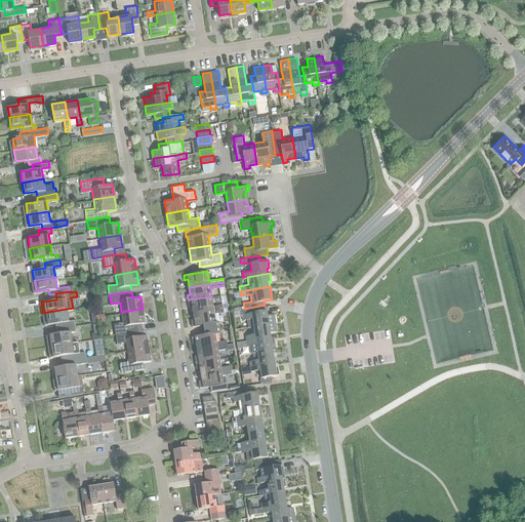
[(212,305),(211,296),(188,299),(188,305),(191,305),(193,312),(223,308),(227,307),(227,303),(212,305)]
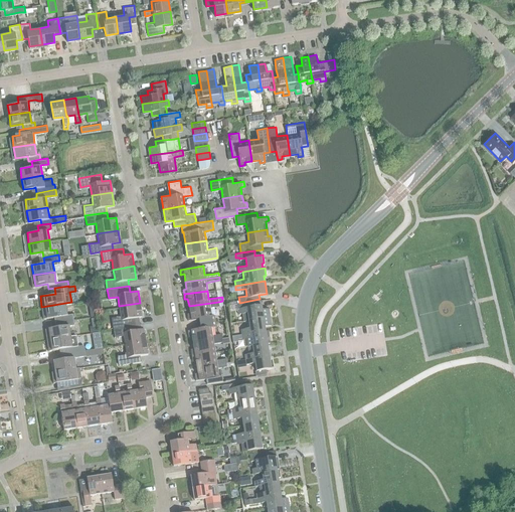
[(248,319),(270,316),(269,308),(262,309),(261,304),(260,304),(260,299),(239,303),(239,302),(236,302),(238,313),(241,312),(242,320),(248,319)]
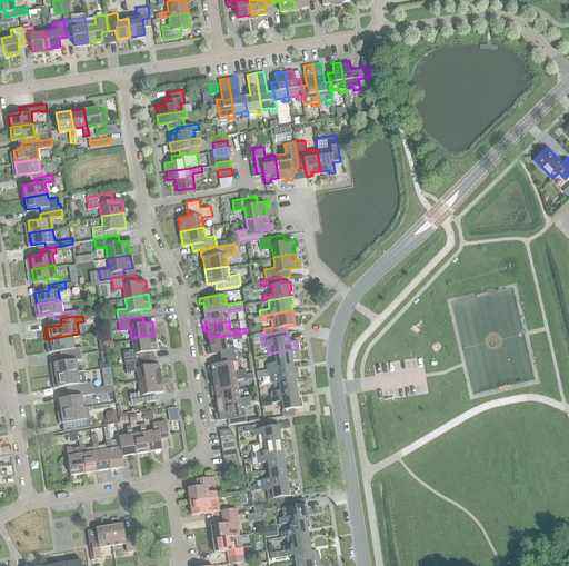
[(219,351),(220,356),(238,354),(237,348),(233,348),(232,339),(241,337),(241,334),(209,338),(210,347),(207,347),(207,353),(219,351)]
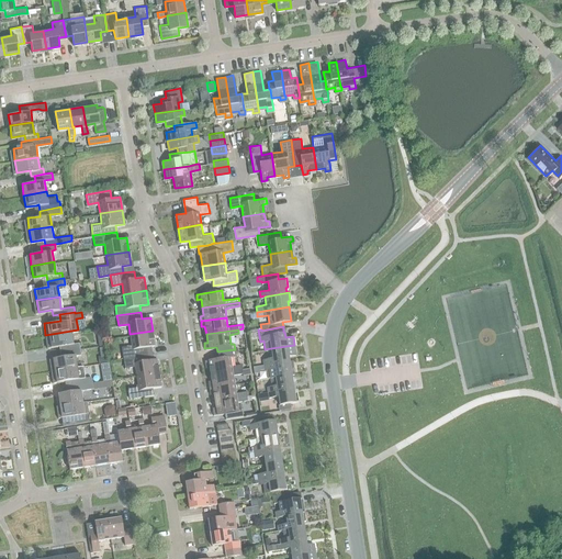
[(74,343),(71,331),(45,335),(47,347),(64,344),(65,350),(80,348),(80,347),(83,347),(82,341),(74,343)]
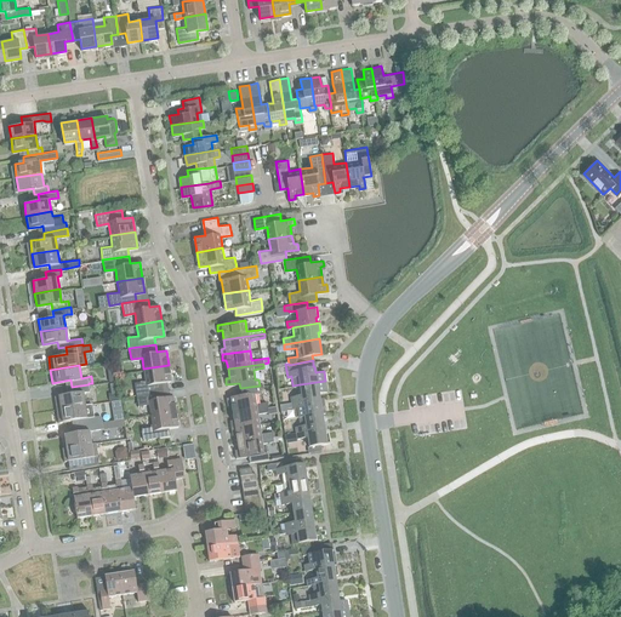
[(171,381),(169,365),(143,369),(146,381),(135,382),(136,393),(163,389),(161,382),(171,381)]
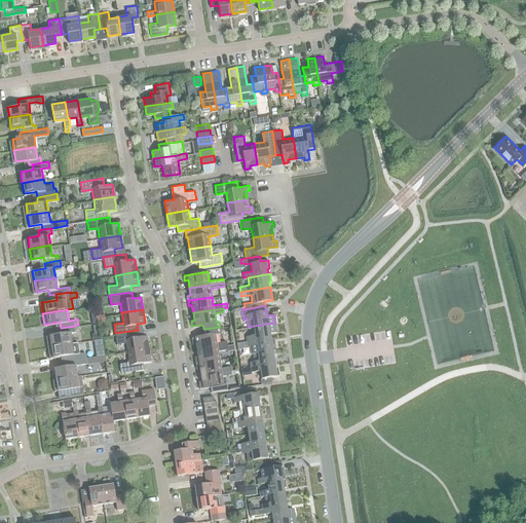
[(246,335),(247,340),(270,336),(269,332),(277,331),(275,323),(254,326),(255,334),(246,335)]
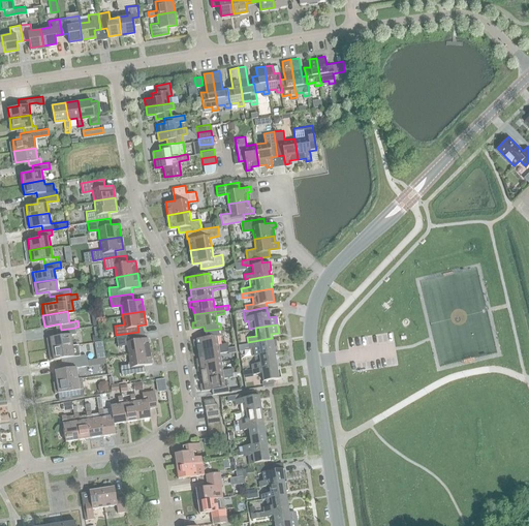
[(75,328),(61,330),(61,335),(47,337),(48,348),(72,344),(70,334),(75,333),(75,328)]
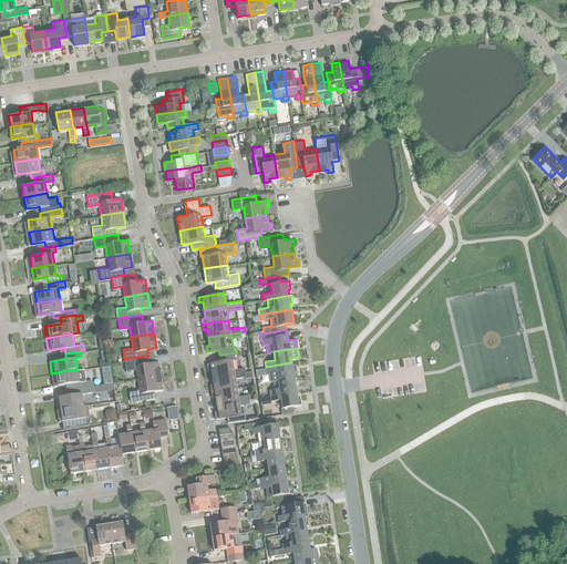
[(237,352),(219,355),(220,361),(206,362),(207,369),(210,368),(213,376),(244,371),(244,367),(234,369),(233,360),(238,359),(237,352)]
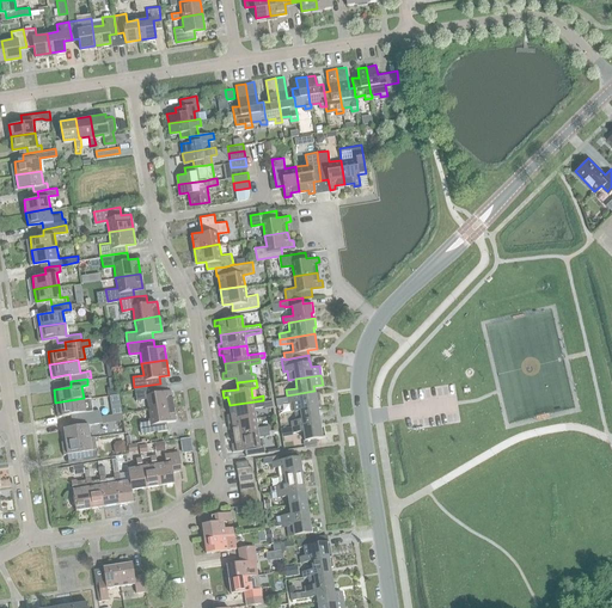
[(160,384),(134,387),(136,399),(147,397),(148,407),(173,404),(171,390),(161,392),(160,384)]
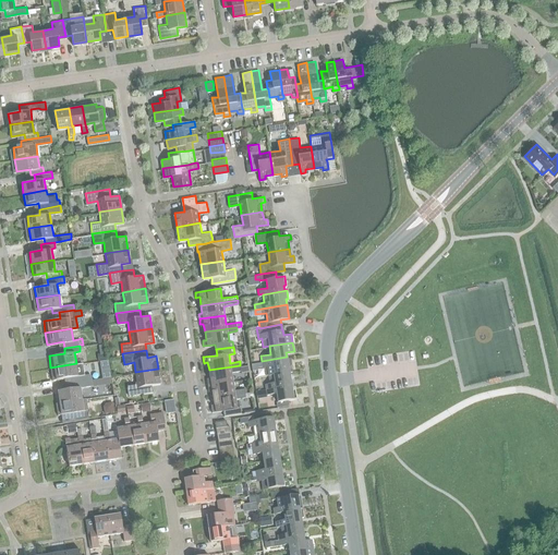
[(289,371),(287,357),(262,361),(263,365),(263,366),(266,365),(268,374),(289,371)]
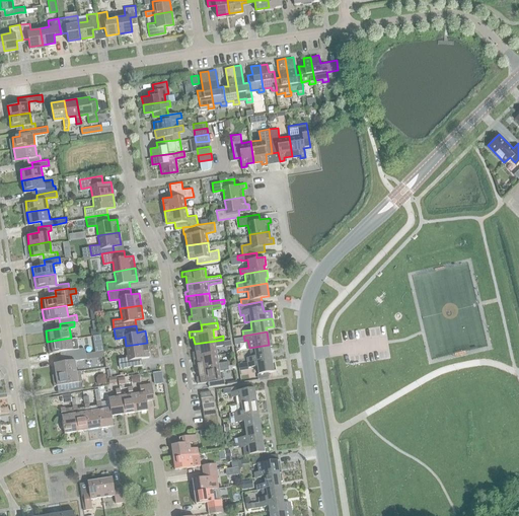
[(73,349),(71,338),(47,342),(49,352),(63,350),(64,355),(84,352),(87,351),(86,347),(73,349)]
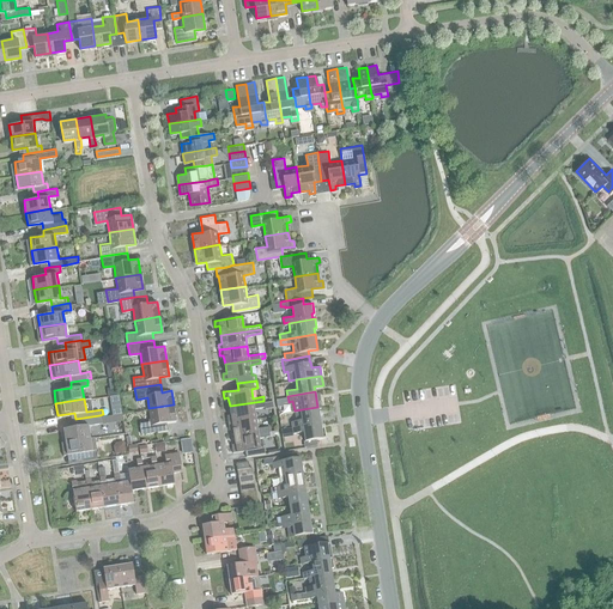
[(265,406),(263,401),(230,406),(231,415),(228,416),(229,422),(256,418),(254,407),(265,406)]
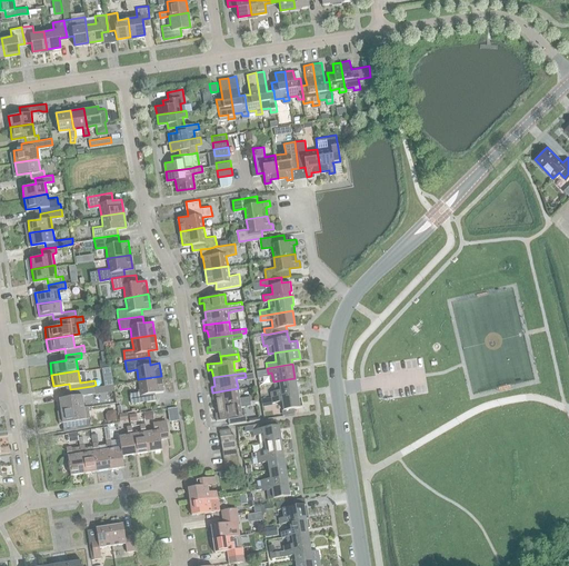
[(163,390),(161,376),(138,379),(140,390),(130,391),(131,403),(156,398),(155,391),(163,390)]
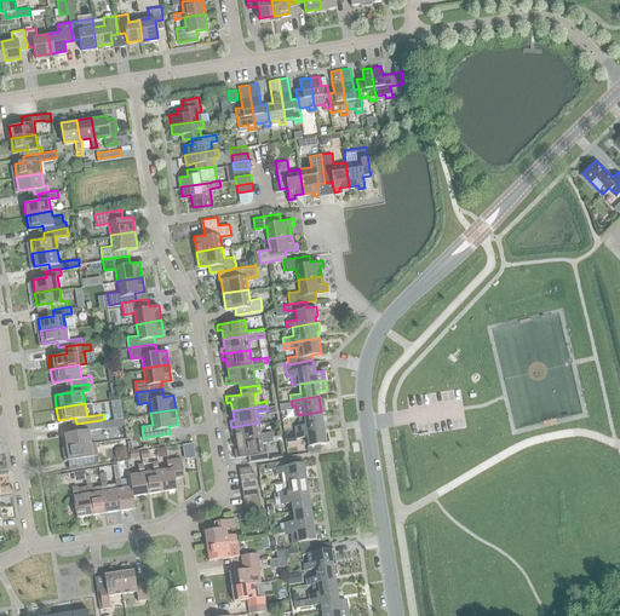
[(296,431),(323,426),(321,412),(298,415),(299,424),(290,426),(290,431),(294,431),(296,431)]
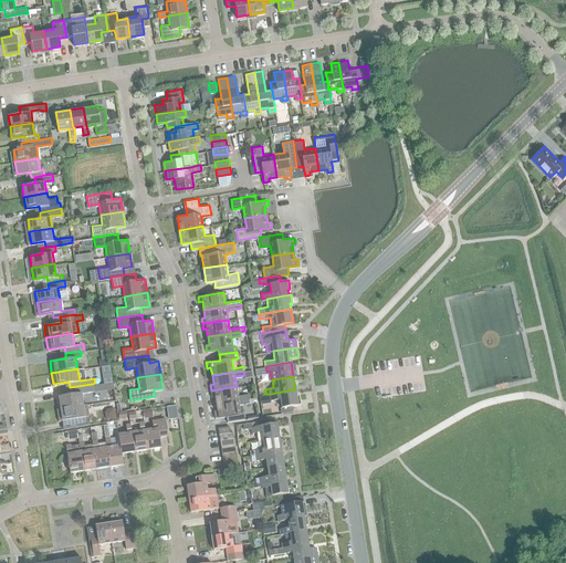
[(54,396),(56,407),(83,403),(81,392),(93,389),(92,384),(70,387),(71,394),(54,396)]
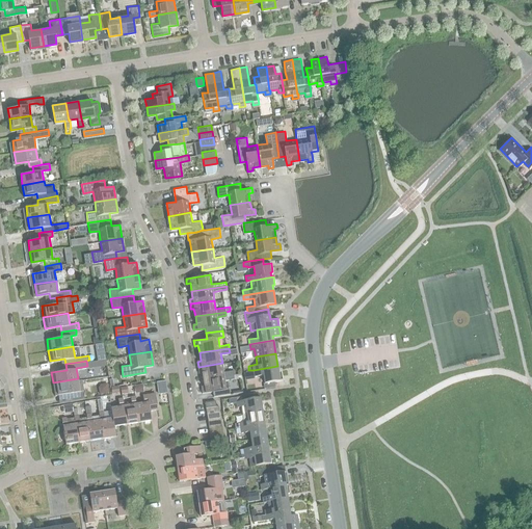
[(203,378),(233,373),(233,369),(223,371),(222,363),(198,367),(198,371),(202,371),(203,378)]
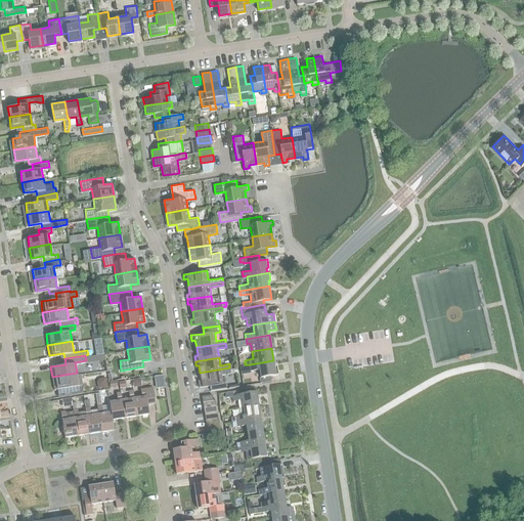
[(274,365),(273,360),(250,364),(251,370),(260,367),(261,376),(270,375),(277,373),(276,364),(274,365)]
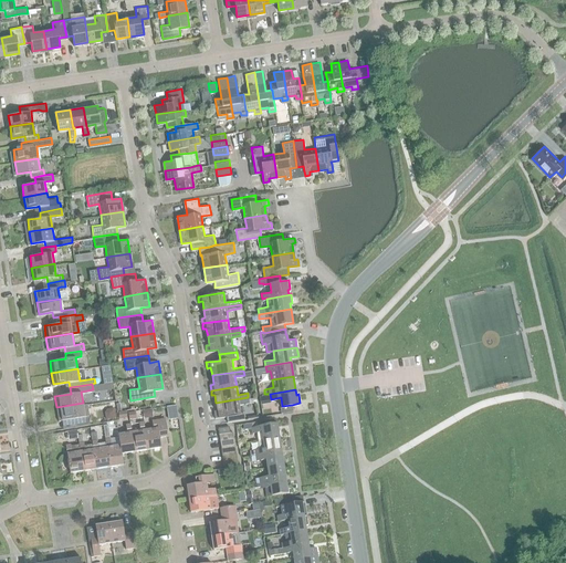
[(249,402),(248,397),(216,403),(218,412),(215,412),(215,417),(227,415),(227,420),(244,417),(243,412),(240,412),(239,403),(249,402)]
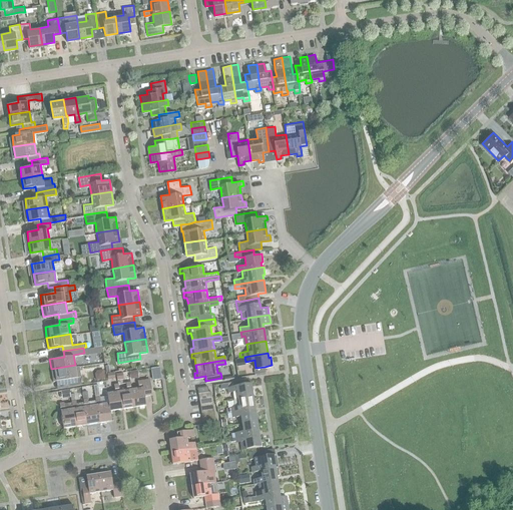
[(162,364),(154,366),(156,377),(164,375),(162,364)]
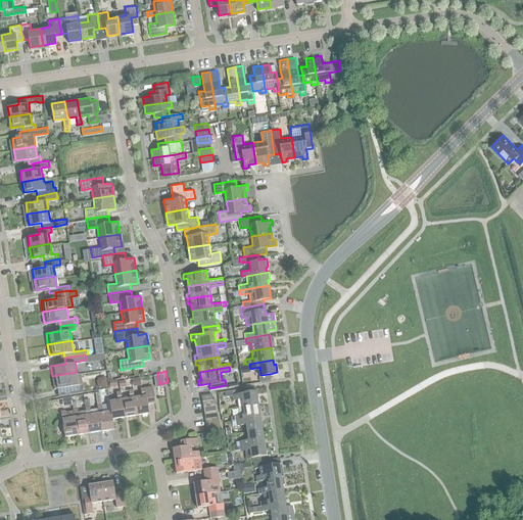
[(79,383),(77,372),(52,376),(54,387),(68,384),(69,390),(82,388),(82,382),(79,383)]
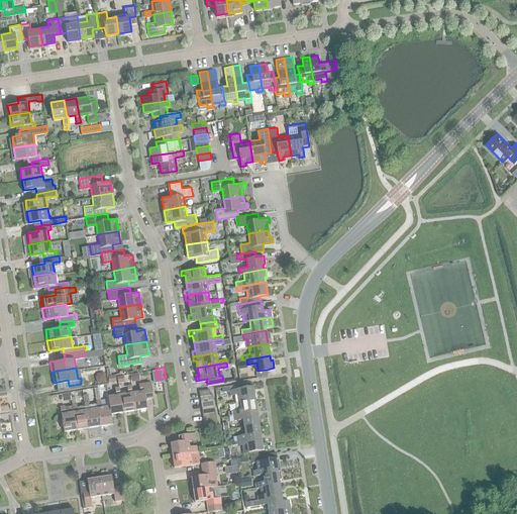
[(131,380),(139,379),(138,371),(130,372),(131,380)]
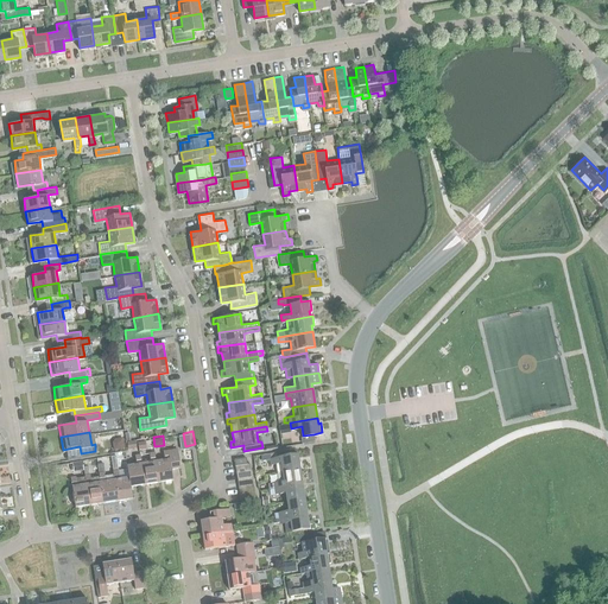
[(164,458),(156,459),(158,481),(172,478),(171,468),(181,466),(177,447),(163,450),(164,458)]
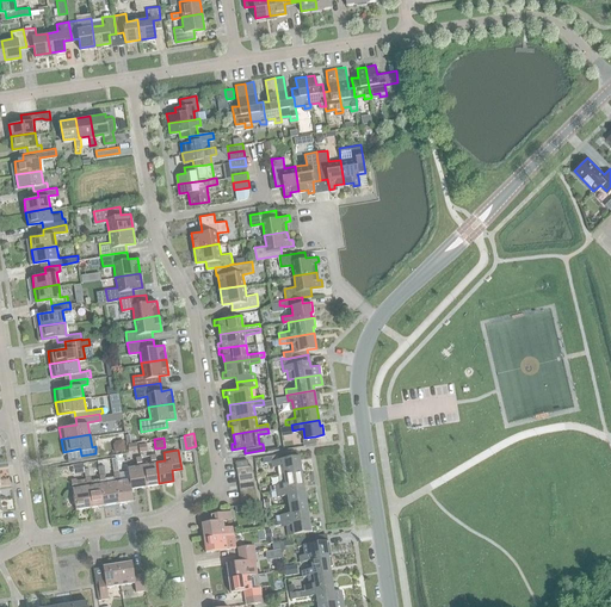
[(144,485),(159,483),(156,462),(155,453),(149,454),(150,463),(142,464),(144,485)]
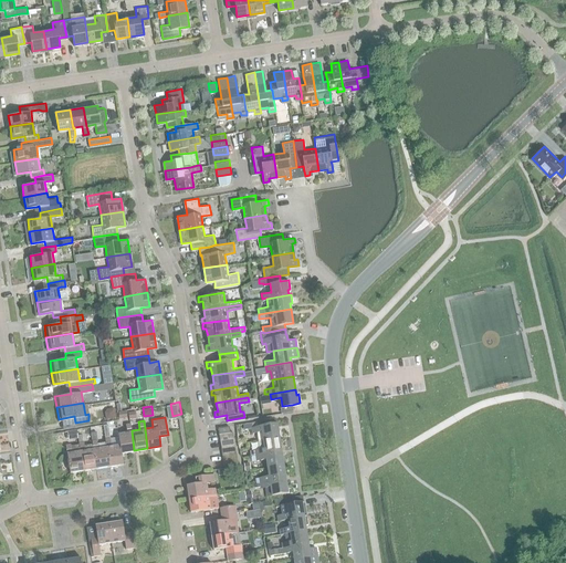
[(257,430),(258,439),(280,436),(278,421),(251,426),(252,430),(257,430)]
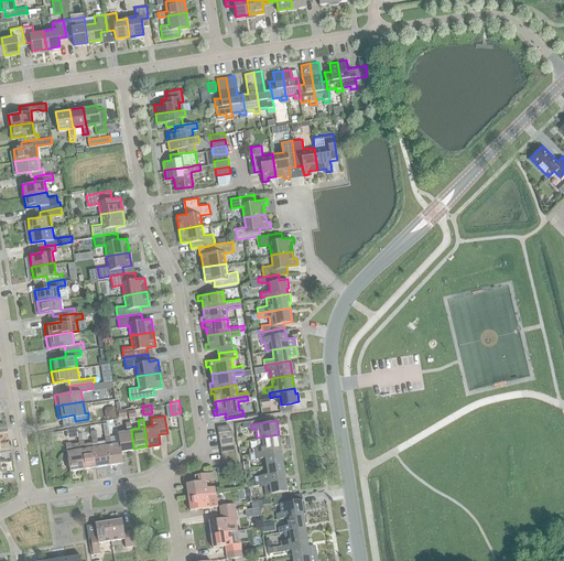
[(121,450),(133,449),(131,429),(130,421),(126,421),(127,430),(118,431),(119,442),(121,450)]
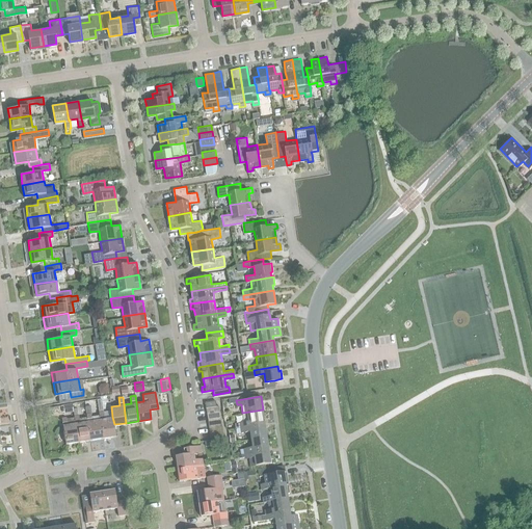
[(64,411),(73,410),(72,402),(63,403),(64,411)]
